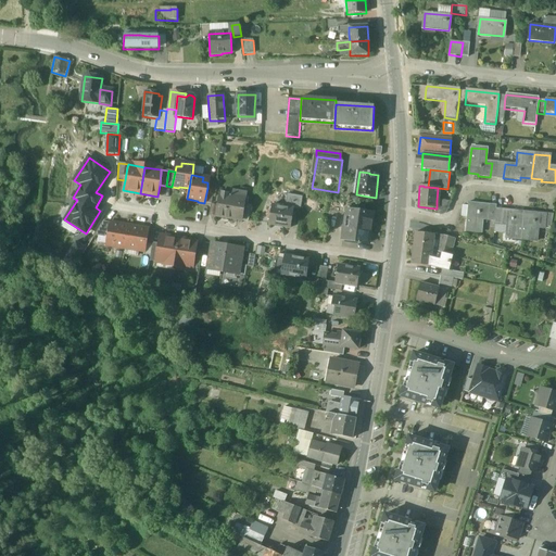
[(214,189),(207,188),(204,203),(211,204),(214,189)]
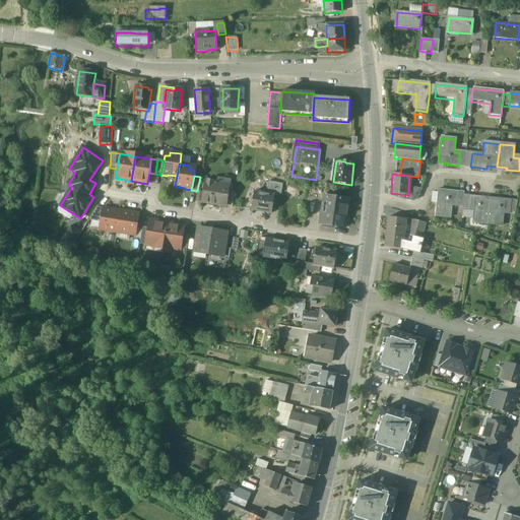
[(215,183),(206,181),(202,202),(226,206),(230,192),(230,188),(215,185),(215,183)]
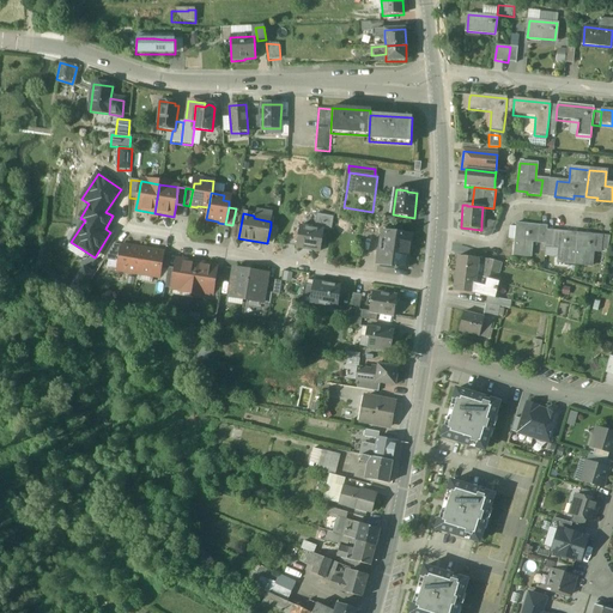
[(326,217),(317,216),(315,229),(323,231),(325,230),(326,217)]
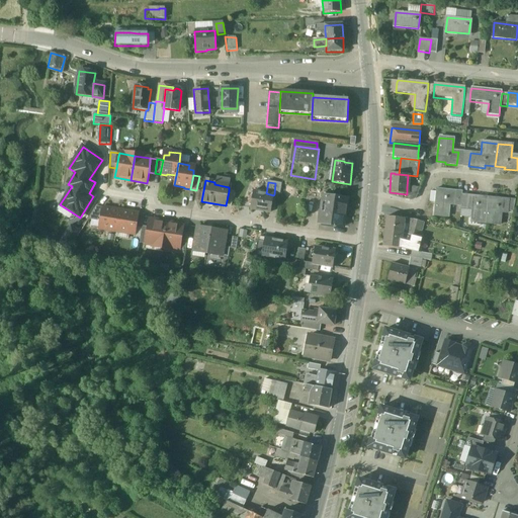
[(284,187),(282,194),(292,196),(293,189),(284,187)]
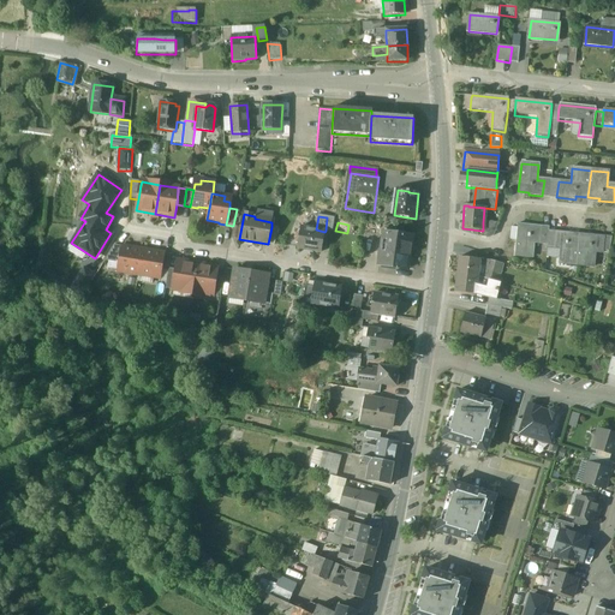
[(490,227),(483,227),(483,231),(482,231),(481,238),(485,238),(487,236),(493,237),(499,224),(490,222),(490,227)]
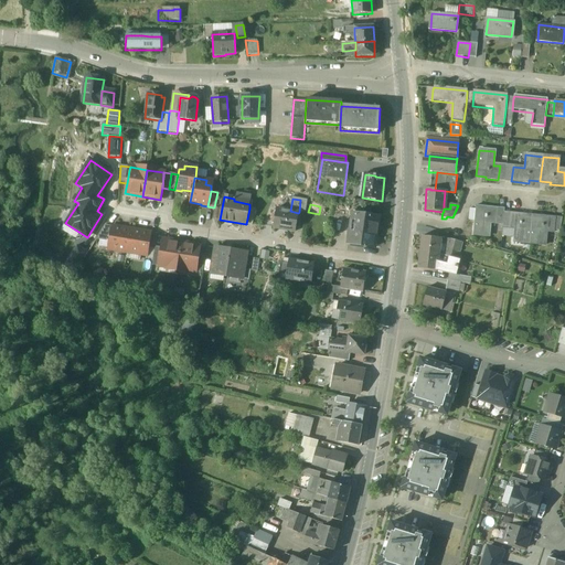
[(255,210),(249,209),(246,224),(253,225),(255,210)]
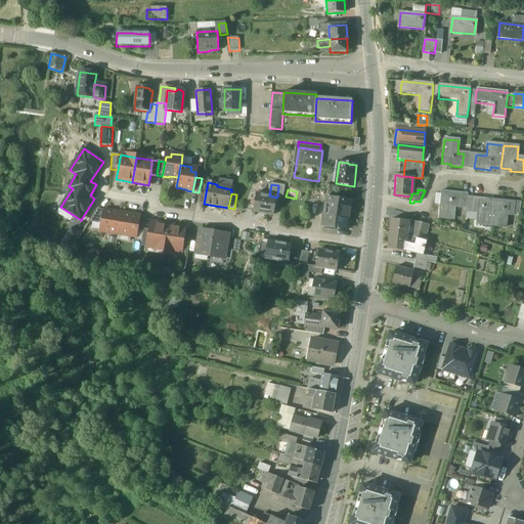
[(450,195),(441,194),(440,205),(438,218),(453,219),(454,207),(460,208),(462,194),(450,193),(450,195)]
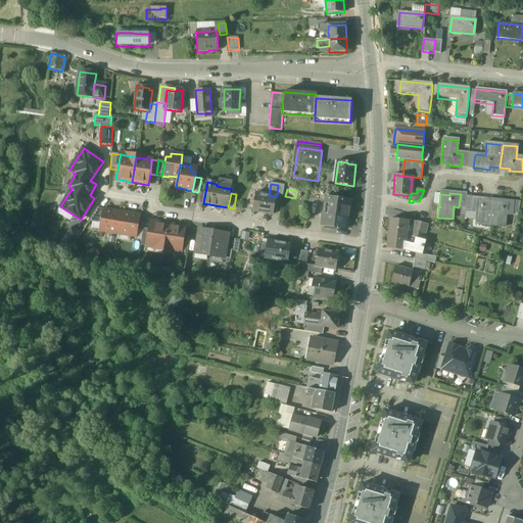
[(269,195),(256,194),(253,211),(274,215),(276,197),(269,195)]
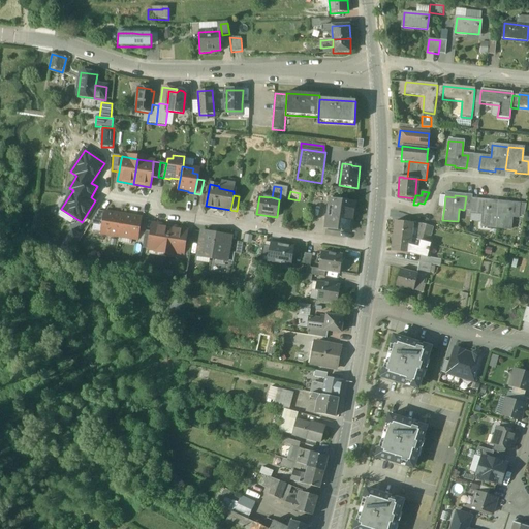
[(354,204),(330,200),(325,228),(350,232),(354,204)]
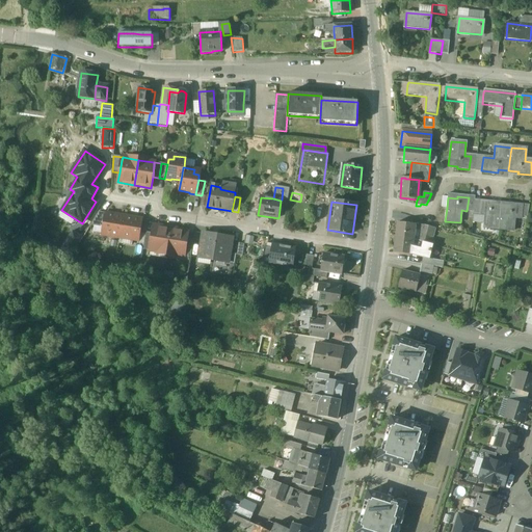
[(491,203),(480,202),(479,215),(485,215),(484,228),(499,229),(501,206),(491,205),(491,203)]
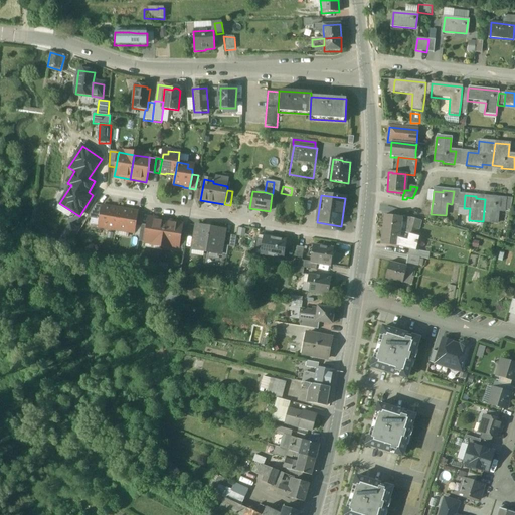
[(494,200),(485,199),(483,221),(497,223),(498,211),(504,212),(505,199),(494,198),(494,200)]
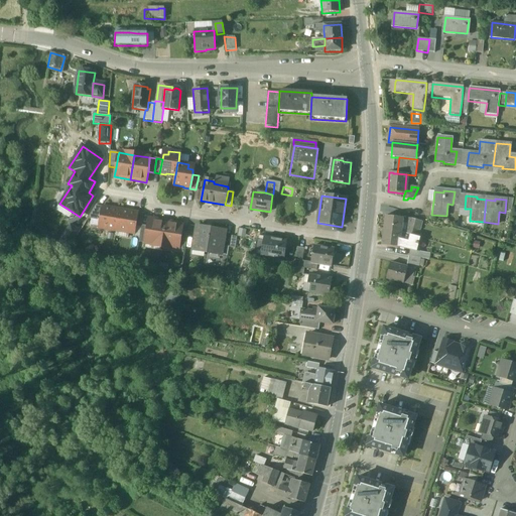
[(513,201),(506,200),(505,213),(511,213),(513,201)]
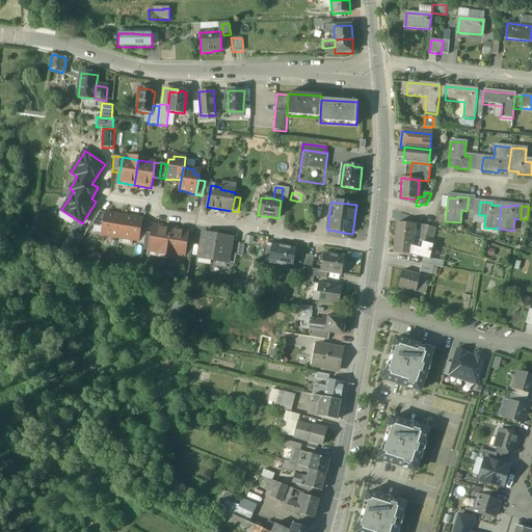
[(99,212),(90,225),(103,228),(105,213),(99,212)]
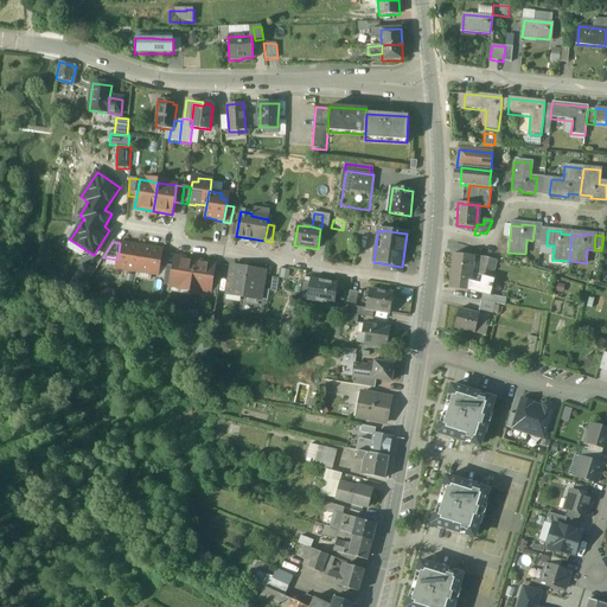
[(141,247),(120,243),(117,260),(116,263),(125,266),(125,269),(136,272),(141,247)]
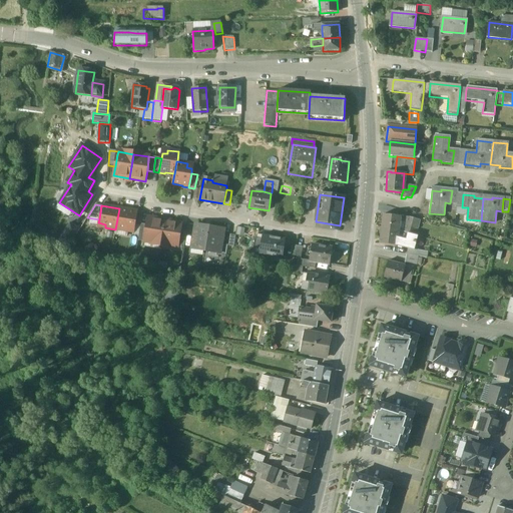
[(119,208),(115,229),(126,231),(127,227),(133,228),(134,225),(136,211),(136,210),(119,208)]
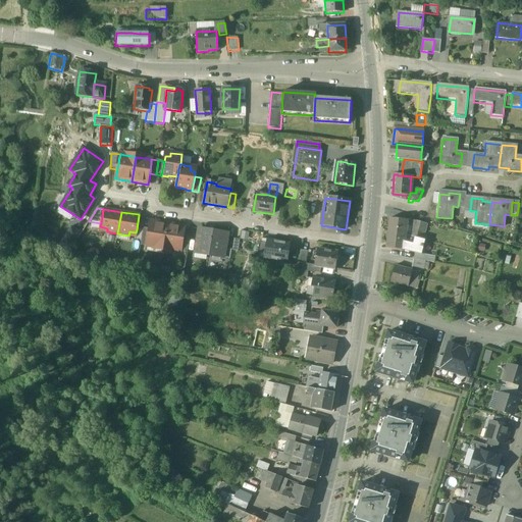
[(145,216),(139,215),(137,229),(143,230),(143,228),(145,216)]
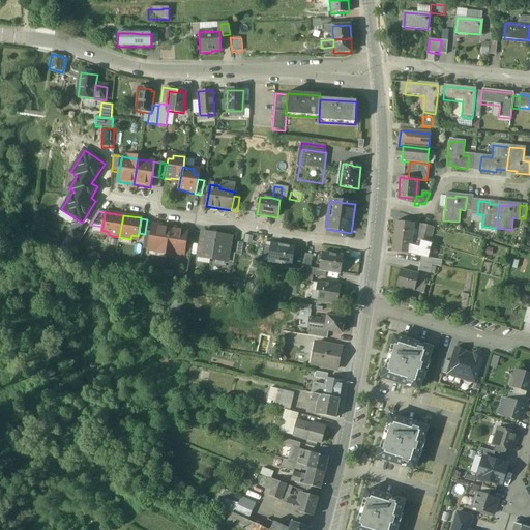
[(414,224),(395,222),(393,237),(412,239),(414,224)]
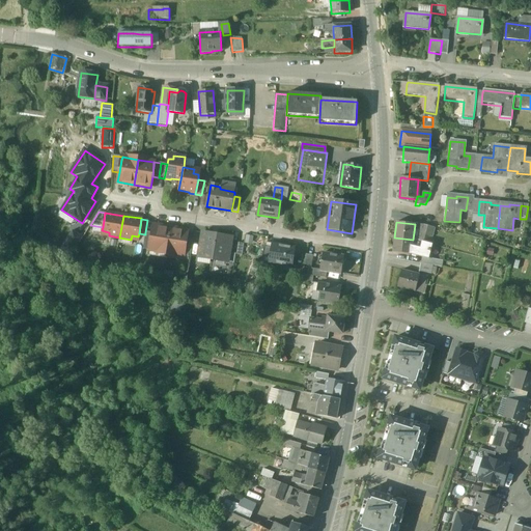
[(170,228),(152,225),(151,233),(149,248),(150,248),(149,251),(166,253),(170,228)]
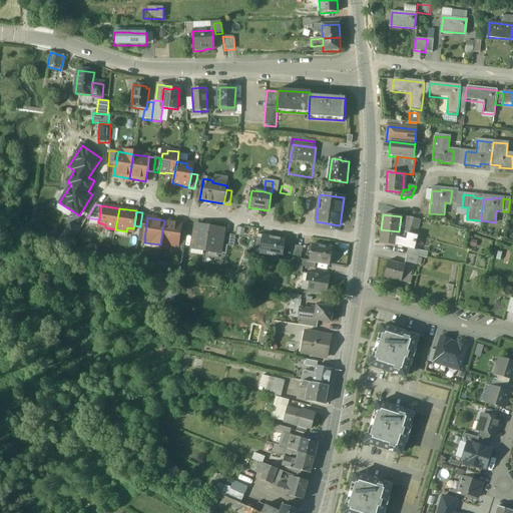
[(420,219),(410,217),(406,233),(414,235),(415,231),(417,231),(420,219)]
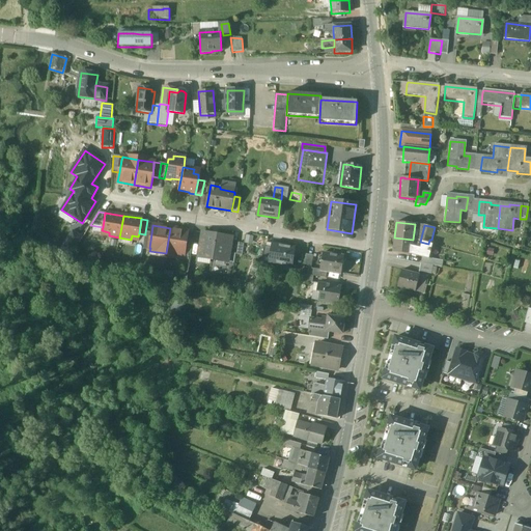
[(188,231),(170,228),(166,253),(183,256),(184,253),(185,253),(187,239),(188,231)]
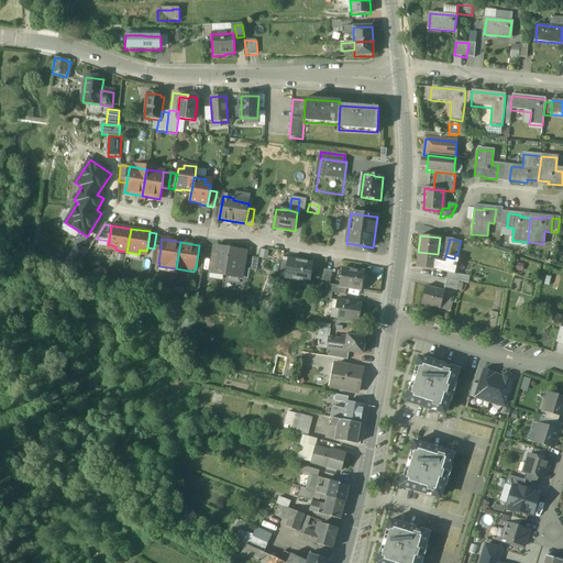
[(78,269),(87,253),(76,246),(66,264),(78,269)]
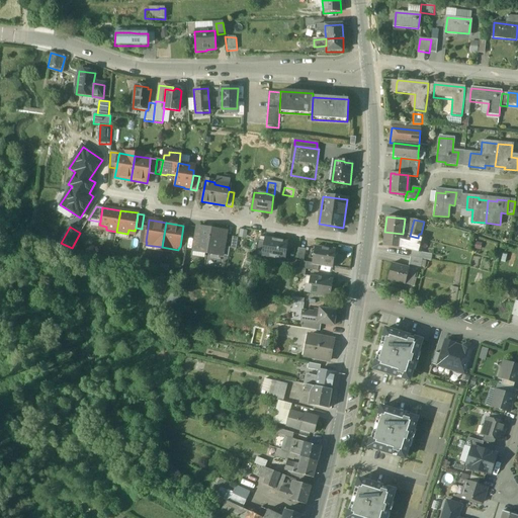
[(142,229),(139,244),(146,245),(147,242),(146,242),(148,228),(142,227),(142,229)]
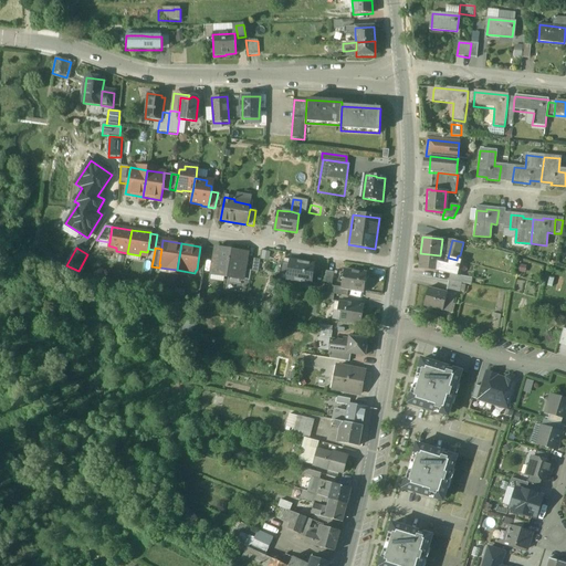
[(248,254),(215,249),(210,275),(243,281),(248,254)]
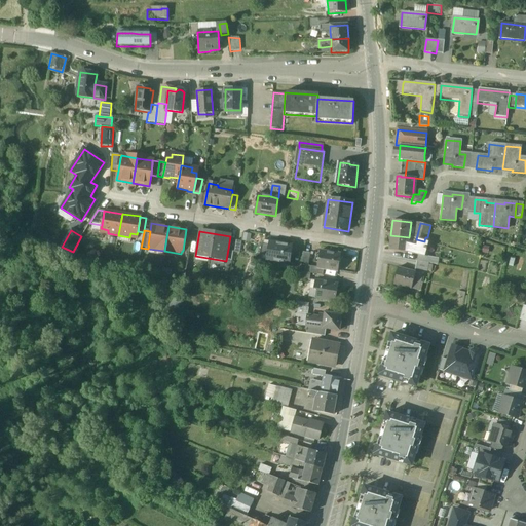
[(409,237),(390,235),(389,250),(408,252),(409,237)]
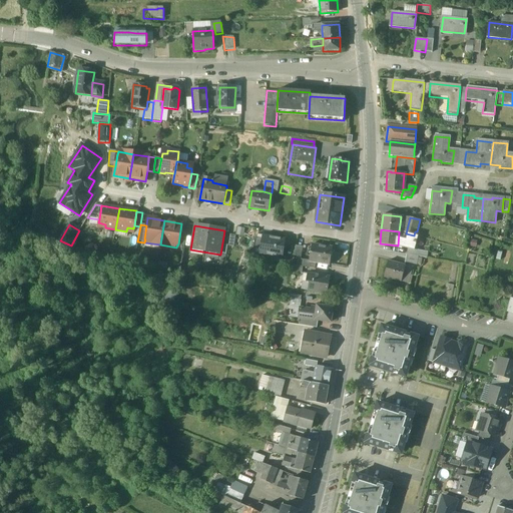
[(186,231),(180,230),(178,244),(177,244),(176,247),(183,248),(186,231)]
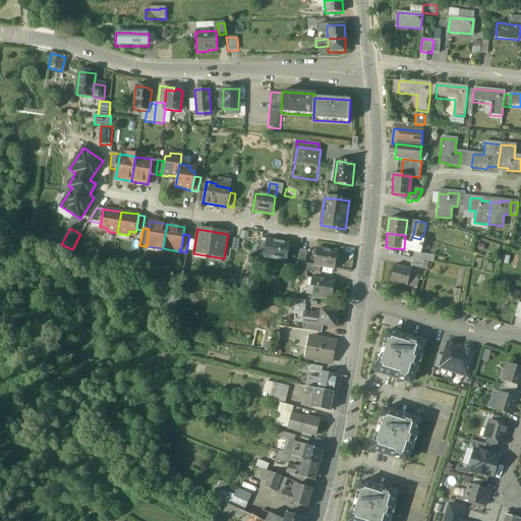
[(412,237),(405,235),(404,249),(408,251),(414,252),(420,254),(424,240),(420,239),(412,237)]
